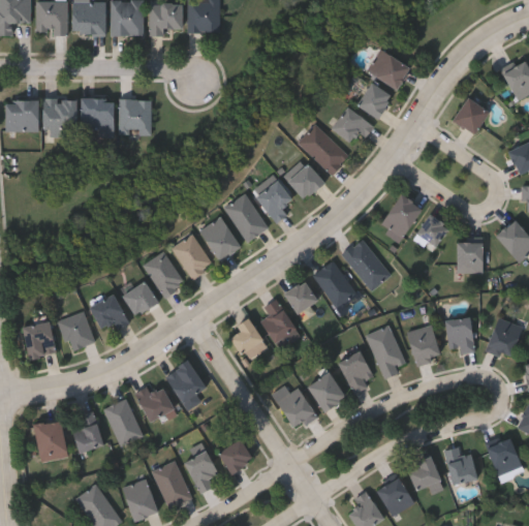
[(0,37),(0,0),(32,0),(32,25),(12,25),(12,37),(0,37)]
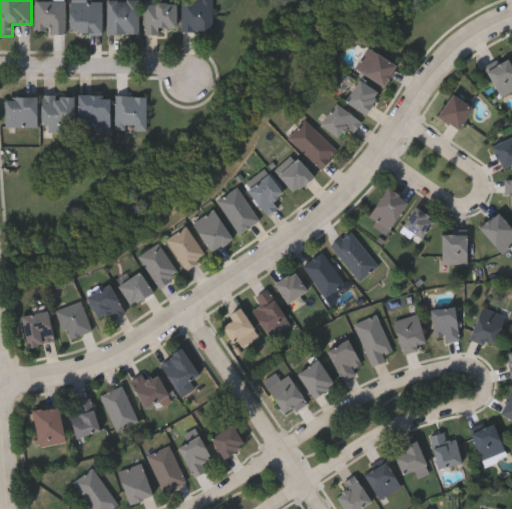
[(213,0),(213,33),(182,33),(182,0),(213,0)]
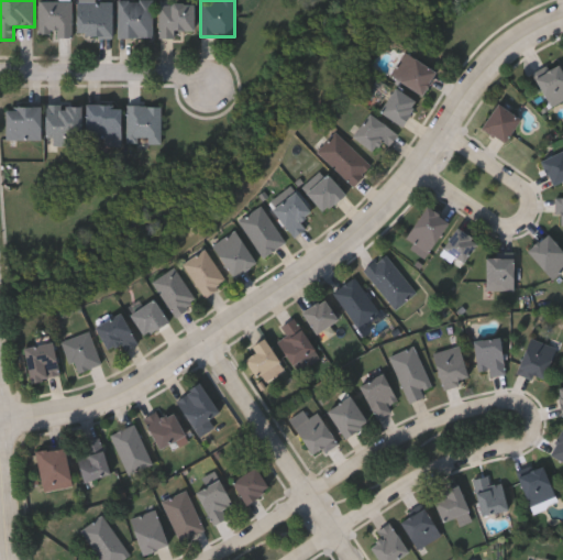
[(113,2),(113,39),(78,40),(78,2),(113,2)]
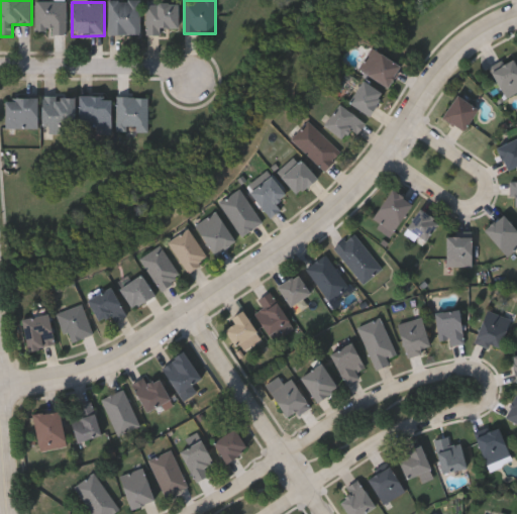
[(109,37),(109,2),(140,2),(140,37),(109,37)]
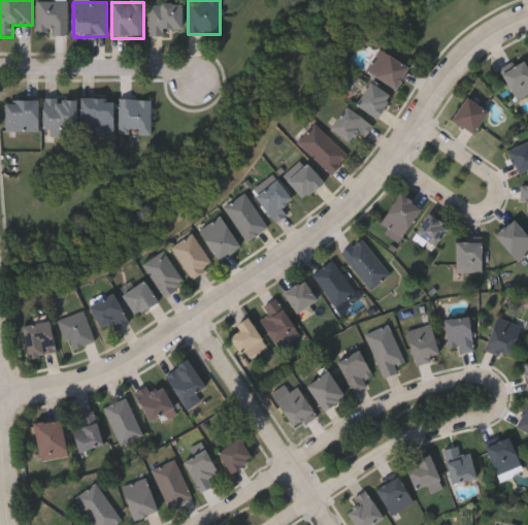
[(37,4),(69,4),(69,36),(37,36),(37,4)]
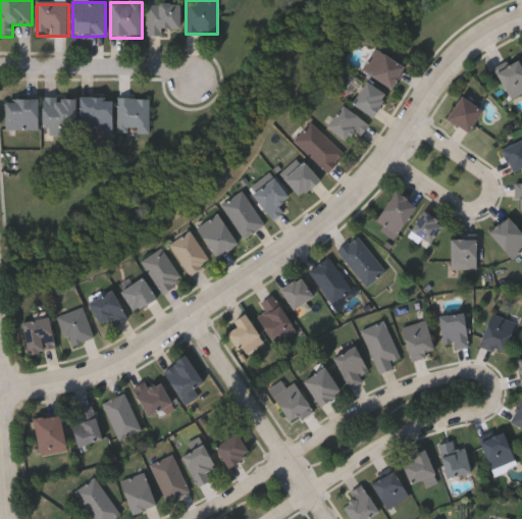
[(179,31),(162,31),(162,38),(148,38),(148,6),(179,6),(179,31)]
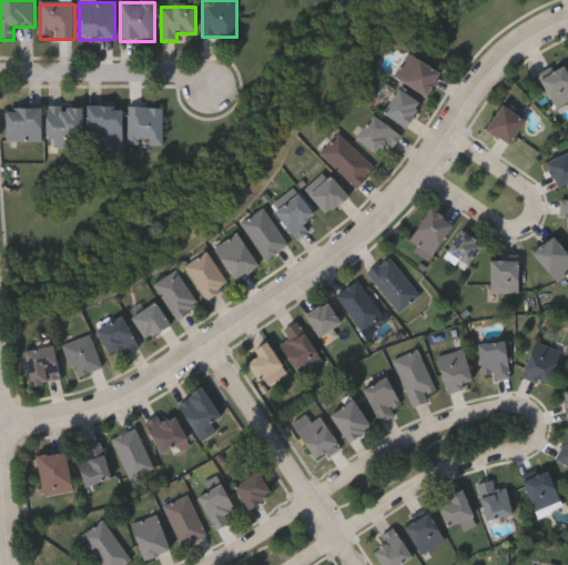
[(393,76),(407,53),(439,73),(425,97),(393,76)]
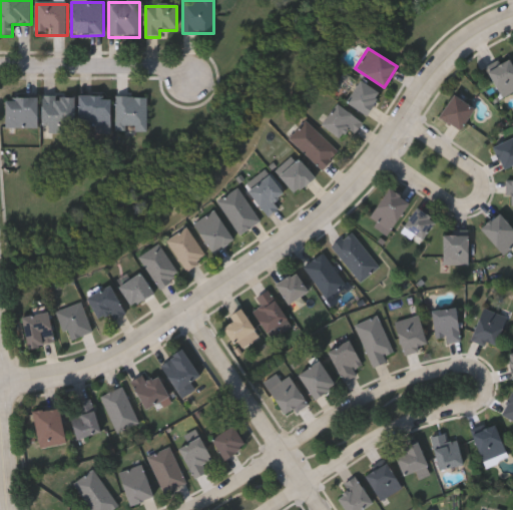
[(512,91),(504,98),(487,73),(507,59),(512,67),(512,91)]
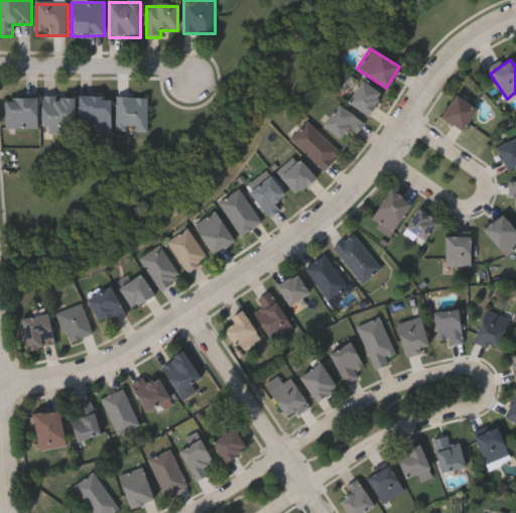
[(381,94),(367,115),(348,102),(362,81),(381,94)]
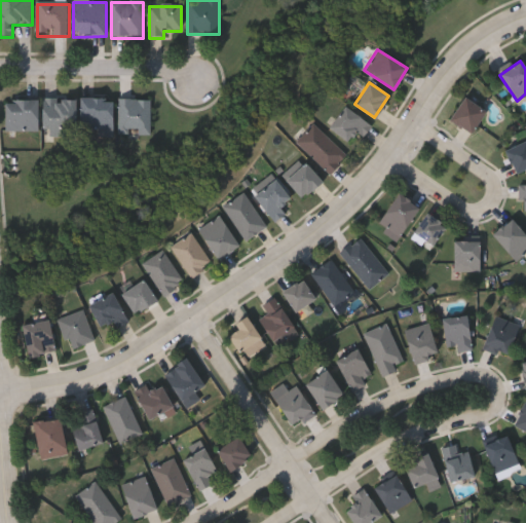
[(449,119),(465,97),(486,111),(471,134),(449,119)]
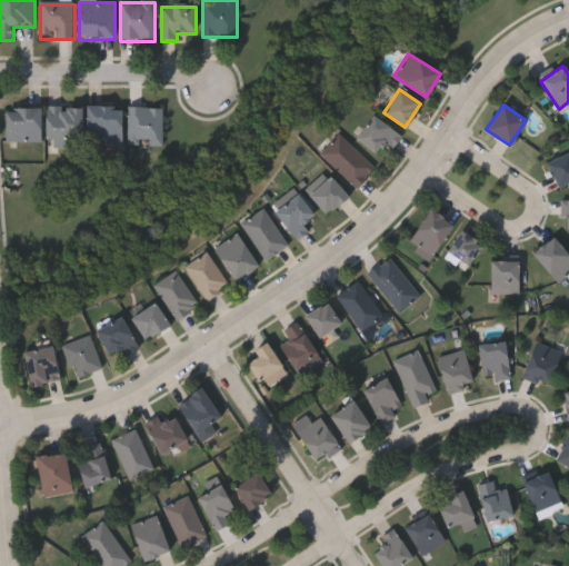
[(122,108),(122,142),(88,142),(88,108),(122,108)]
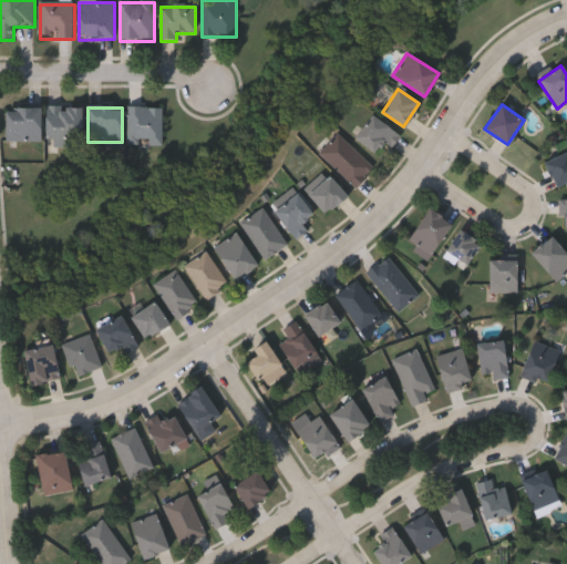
[(82,109),(82,149),(48,149),(48,109),(82,109)]
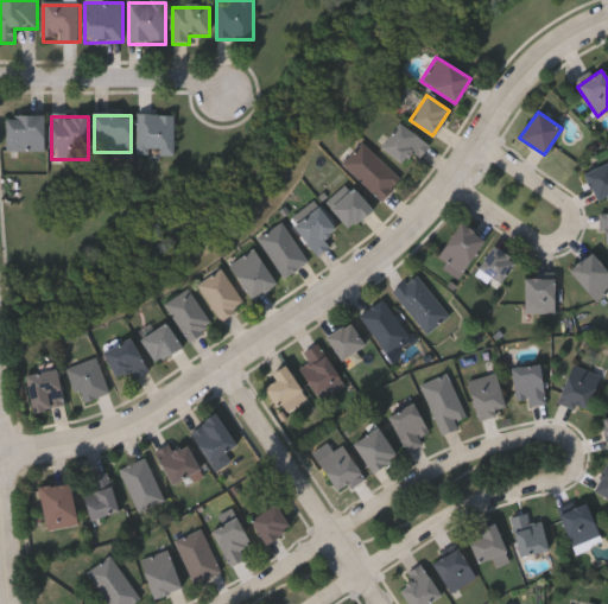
[(173,157),(138,157),(138,116),(173,116),(173,157)]
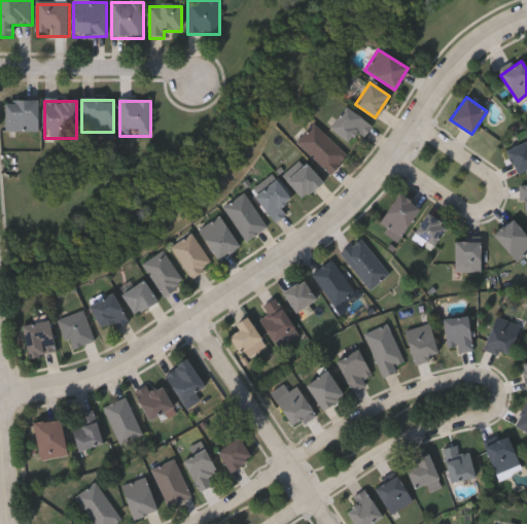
[(6,133),(6,102),(38,102),(38,133),(6,133)]
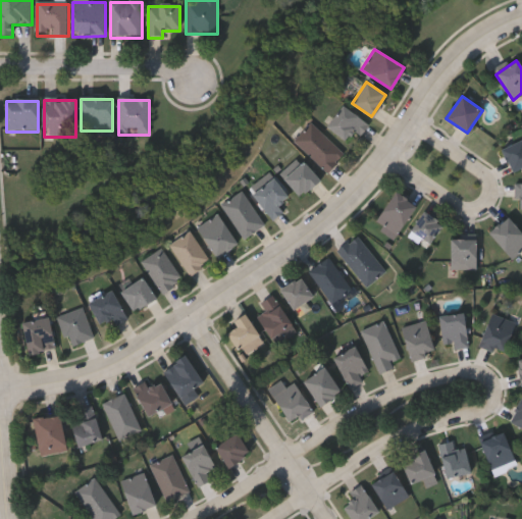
[(325,125),(344,105),(368,126),(360,136),(353,130),(344,141),(325,125)]
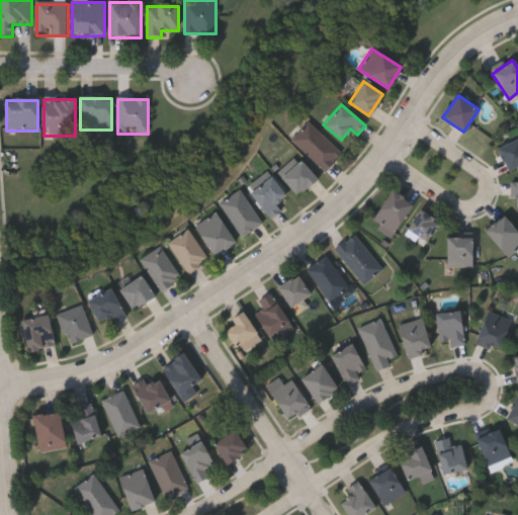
[(341,154),(324,172),(291,140),(309,121),(341,154)]
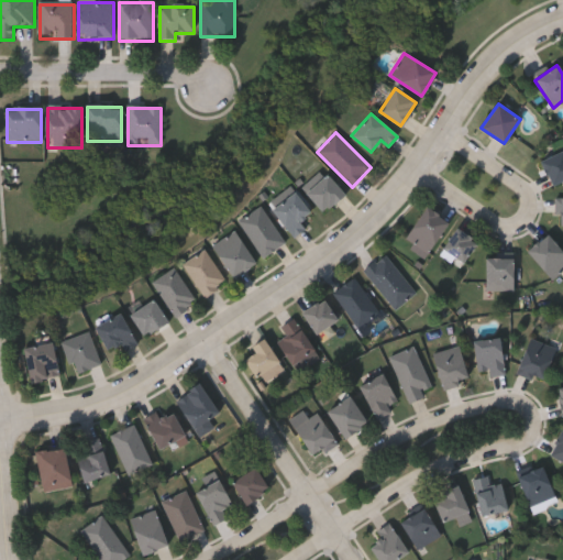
[(541,161),(562,151),(562,180),(552,186),(541,161)]
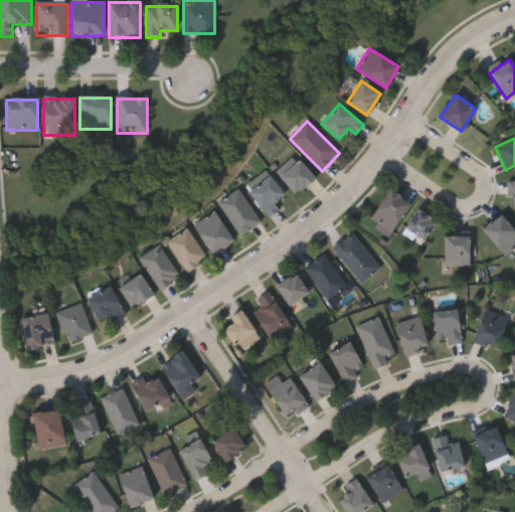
[(314,176),(296,195),(279,178),(298,160),(314,176)]
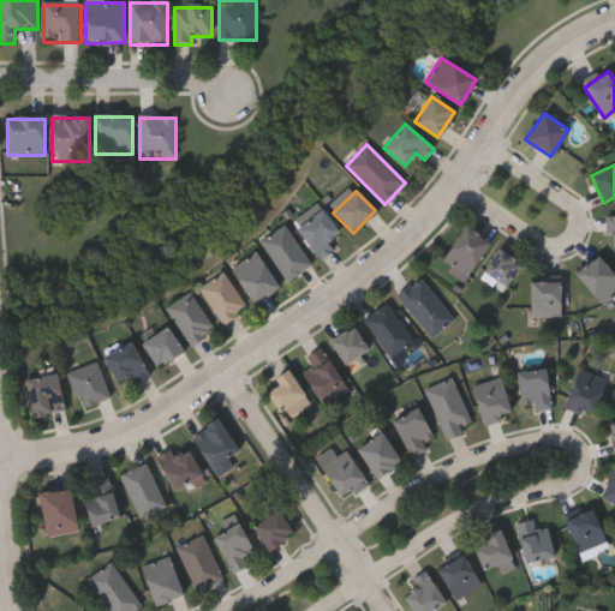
[(338,234),(329,240),(334,250),(317,259),(297,226),(323,210),(338,234)]
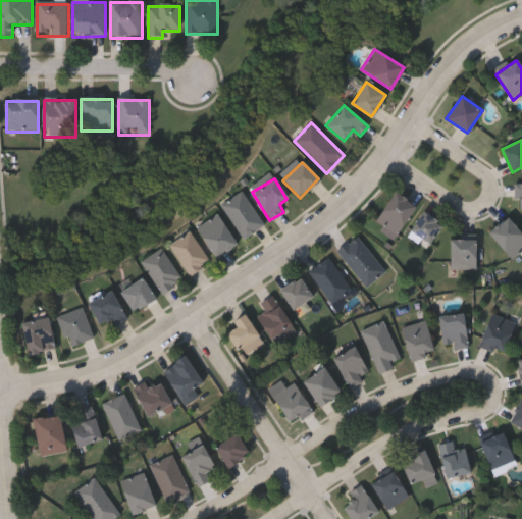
[(264,225),(243,240),(220,205),(242,192),(264,225)]
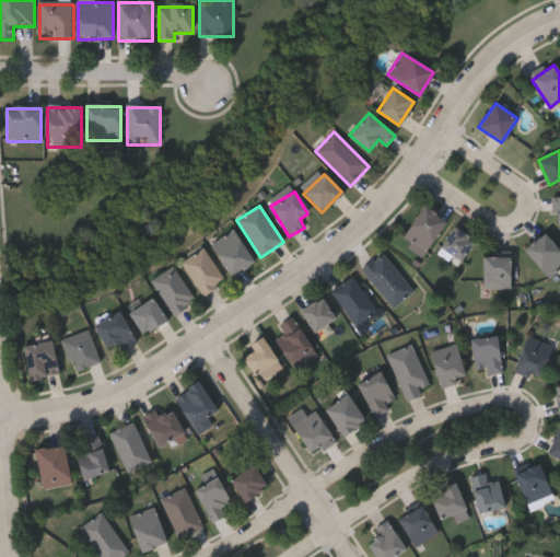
[(447,222),(423,256),(400,241),(426,207),(447,222)]
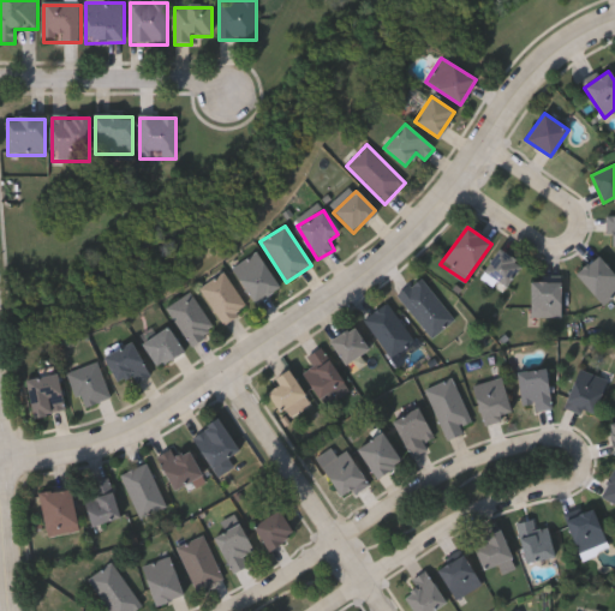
[(506,288),(483,270),(501,249),(523,267),(506,288)]
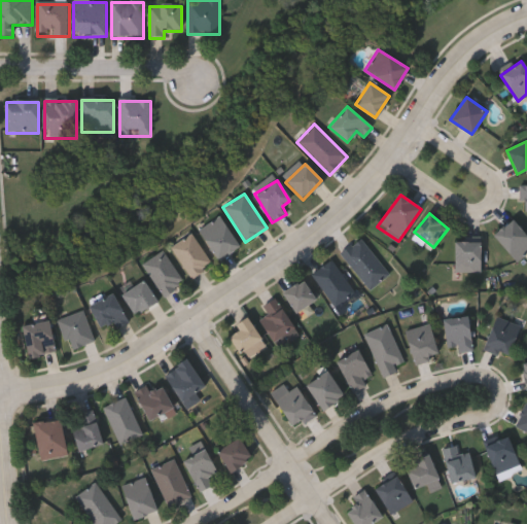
[(239,245),(218,259),(198,232),(218,217),(239,245)]
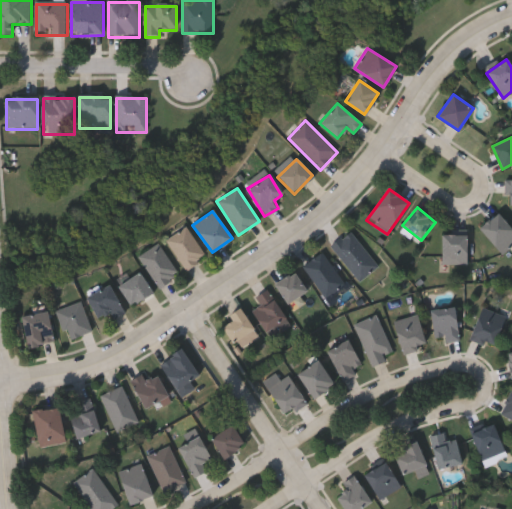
[(511,248),(500,256),(481,226),(501,213),(511,230),(511,248)]
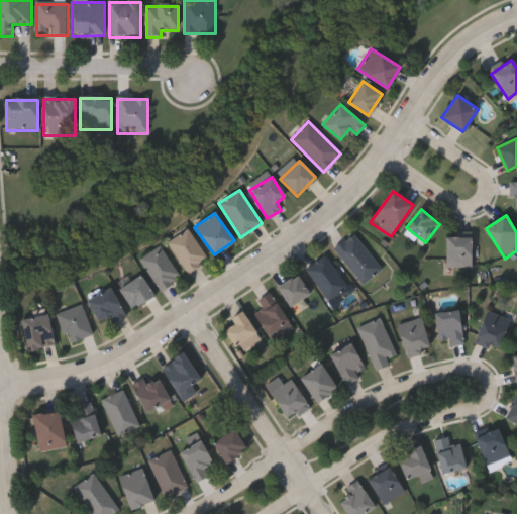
[(167,243),(187,229),(208,260),(189,274),(167,243)]
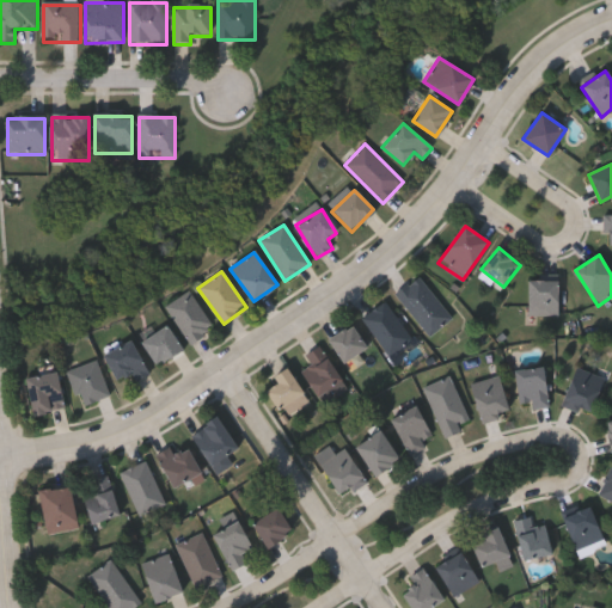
[(452,321),(428,338),(397,294),(420,276),(452,321)]
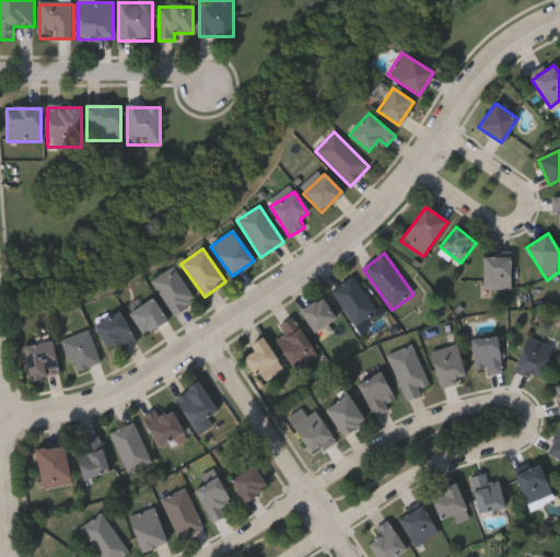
[(483,291),(483,257),(511,257),(511,291),(483,291)]
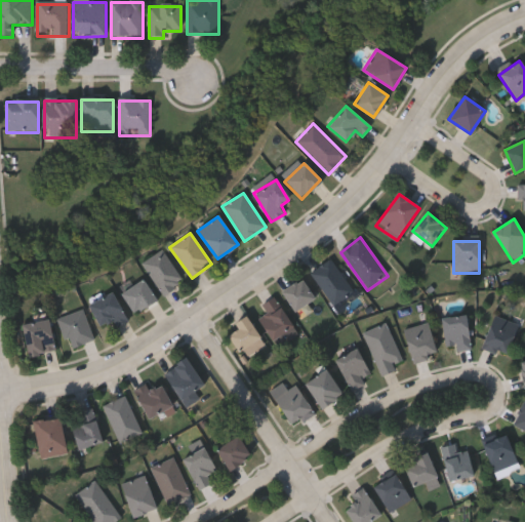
[(164,295),(142,264),(162,250),(184,281),(164,295)]
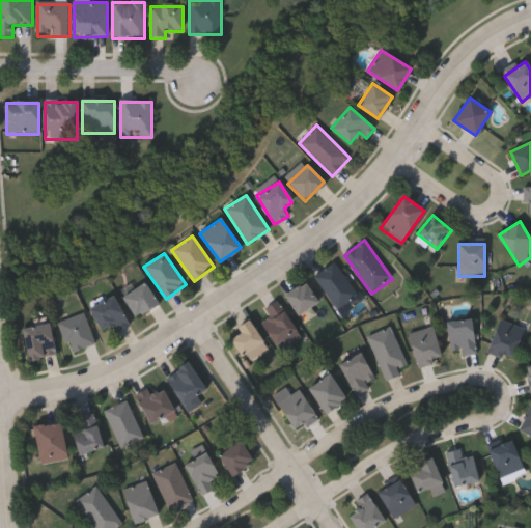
[(314,275),(336,261),(358,298),(337,311),(314,275)]
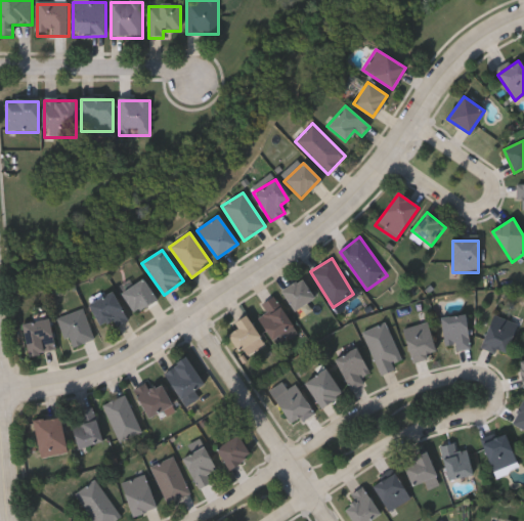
[(280,292),(300,277),(314,298),(295,311),(280,292)]
